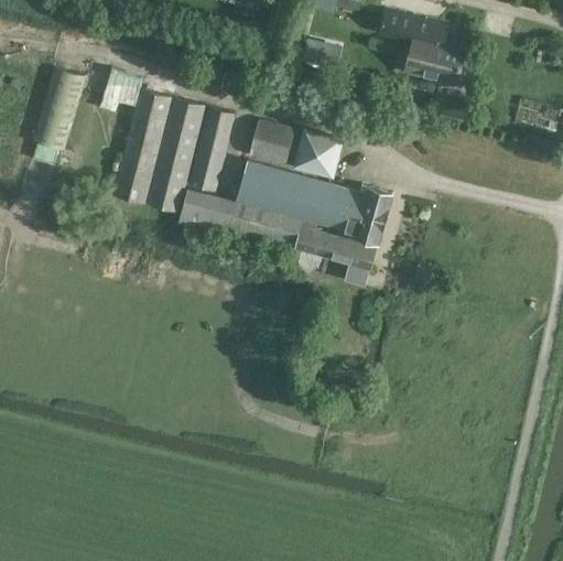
[(316,0),(315,8),(334,12),(336,0),(316,0)]
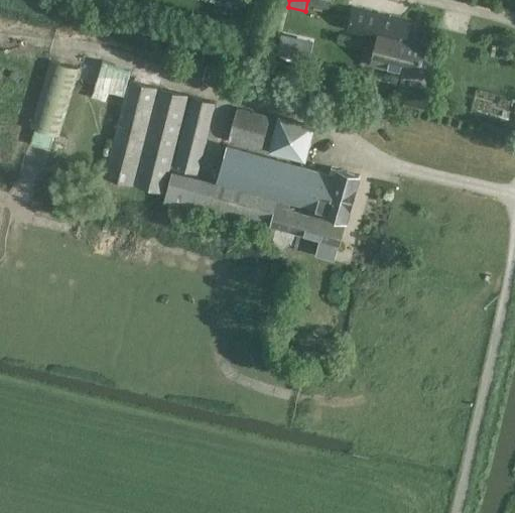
[(371,66),(418,77),(426,43),(379,31),(371,66)]
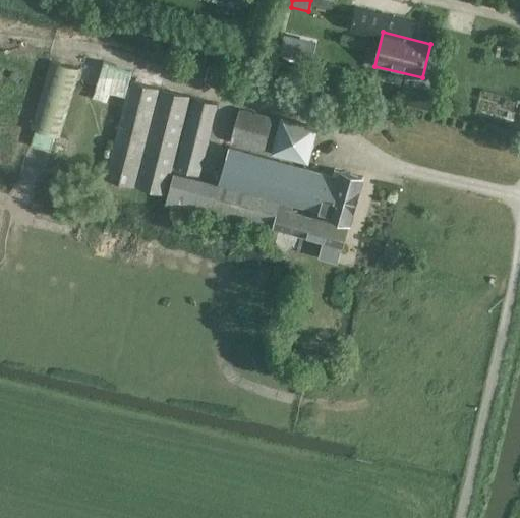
[(282,38),(276,61),(298,67),(301,57),(304,58),(308,45),(304,44),(282,38)]
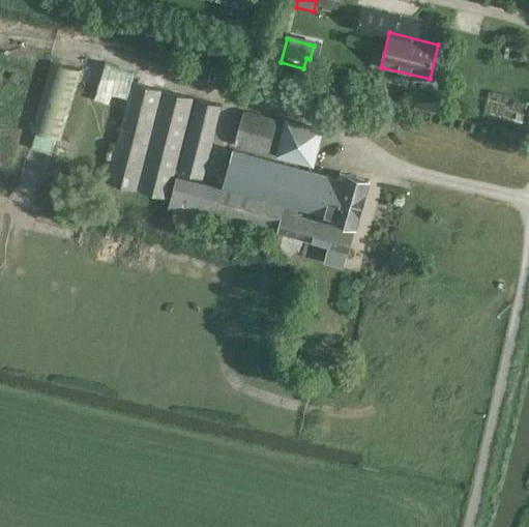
[(81,71),(50,63),(28,133),(60,143),(81,71)]
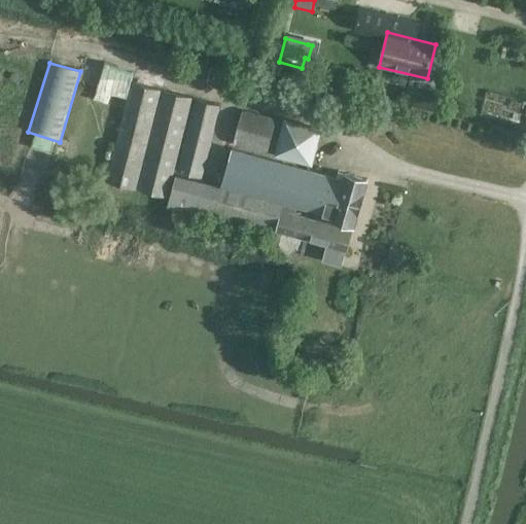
[(103,63),(94,92),(124,100),(131,72),(103,63)]
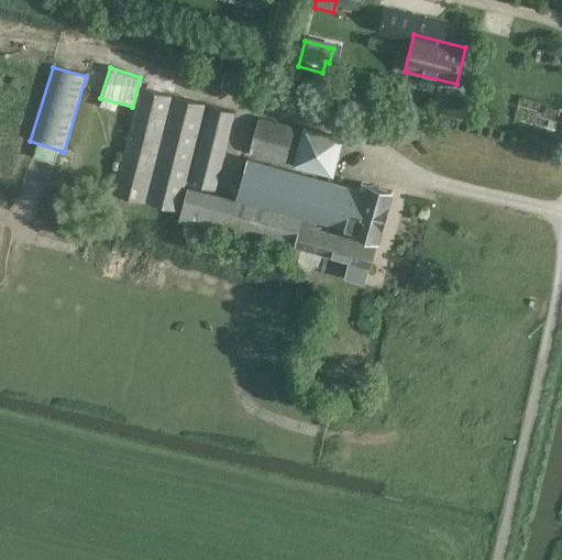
[(150,94),(139,90),(112,194),(123,197),(122,202),(128,204),(129,198),(144,202),(171,99),(156,95),(157,89),(152,88),(150,94)]
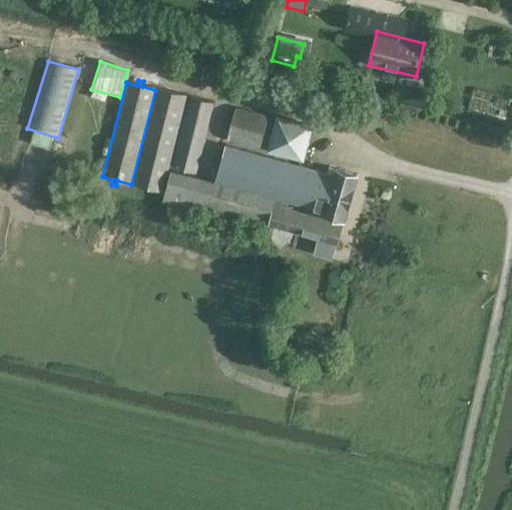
[(268,230),(269,225),(268,224),(274,204),(275,199),(213,183),(213,182),(168,171),(186,97),(158,90),(134,185),(164,192),(161,203),(268,230)]
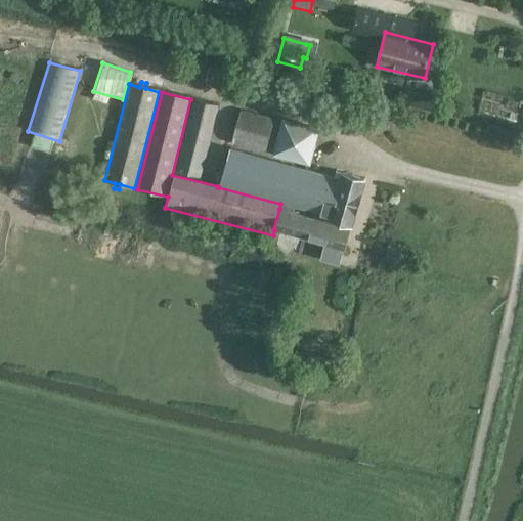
[(217,106),(192,99),(176,172),(200,178),(217,106)]
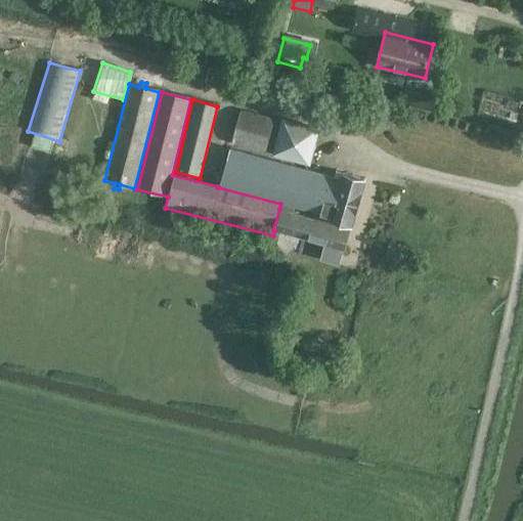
[(230,147),(263,155),(272,120),(240,112),(230,147)]
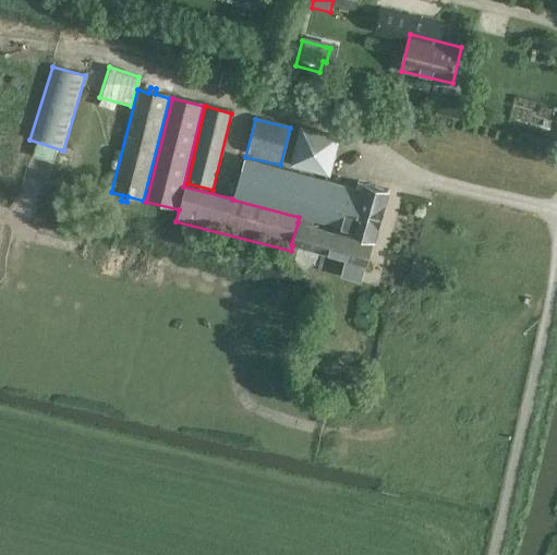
[(289,167),(329,177),(339,136),(299,127),(289,167)]
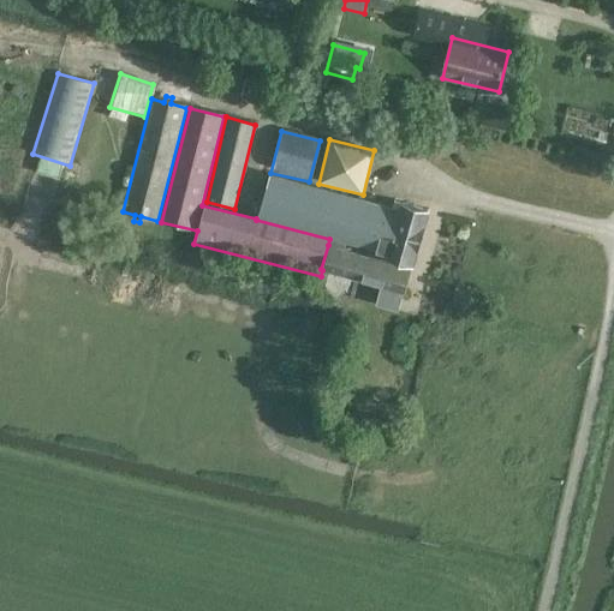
[(409,269),(387,262),(388,258),(412,264),(425,211),(401,204),(400,210),(269,175),(256,219),(256,220),(329,239),(328,245),(321,269),(322,270),(380,286),(375,306),(397,312),(401,293),(409,269)]
